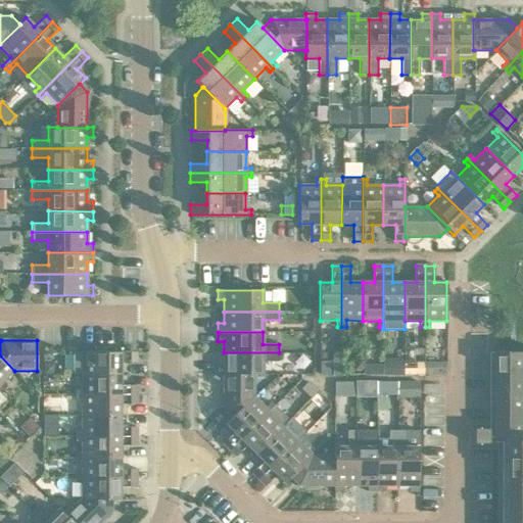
[(507,437),(506,522),(522,522),(522,351),(494,351),(494,437),(507,437)]
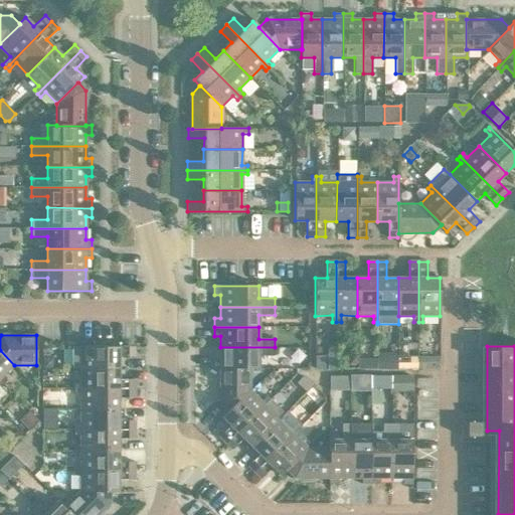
[(72,368),(80,368),(119,368),(119,357),(135,357),(135,347),(72,347),(72,368)]
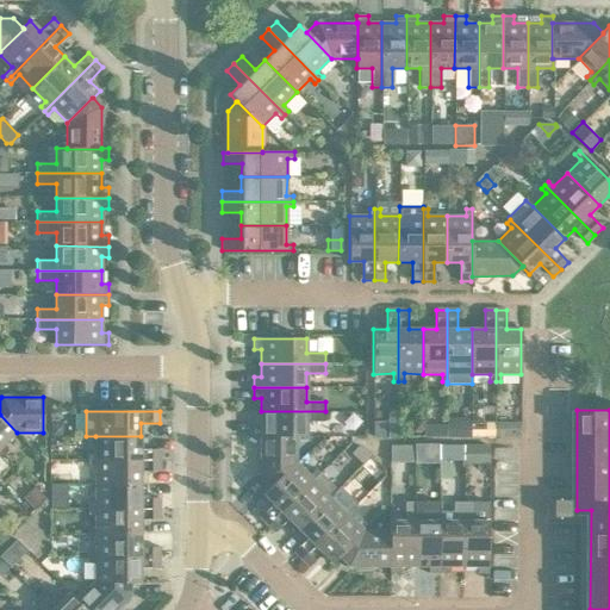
[(325,422),(325,411),(261,411),(261,425),(254,425),(254,437),(261,437),(261,436),(296,435),(296,436),(306,436),(306,422),(325,422)]
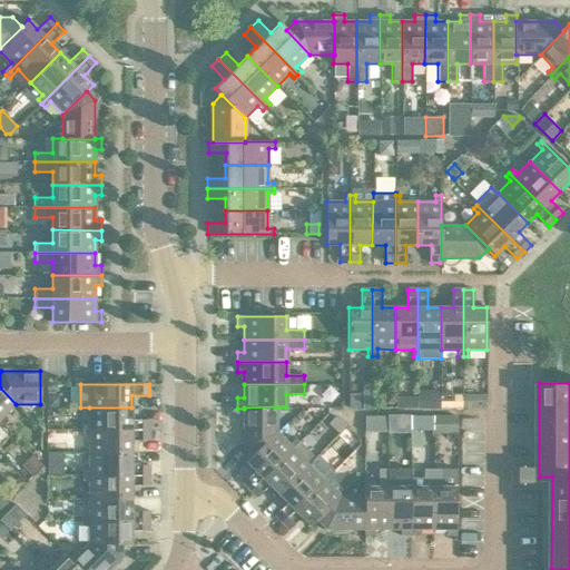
[(15,404),(16,404),(0,387),(0,421),(3,424),(7,421),(2,416),(15,404)]
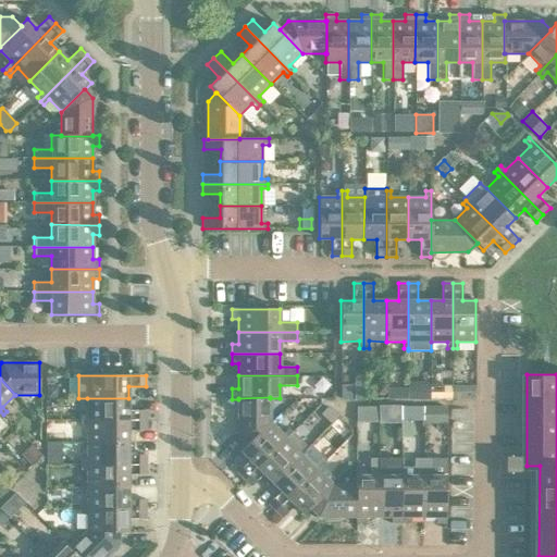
[(58,392),(52,387),(46,387),(46,398),(58,398),(58,392)]
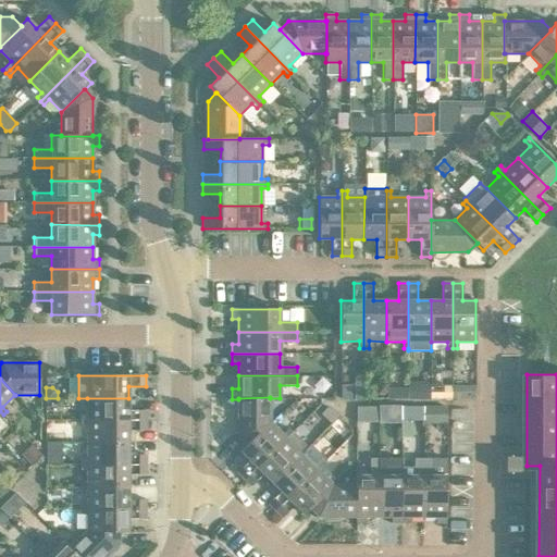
[(270,421),(270,398),(270,397),(238,398),(238,399),(237,436),(246,444),(247,445),(270,421)]
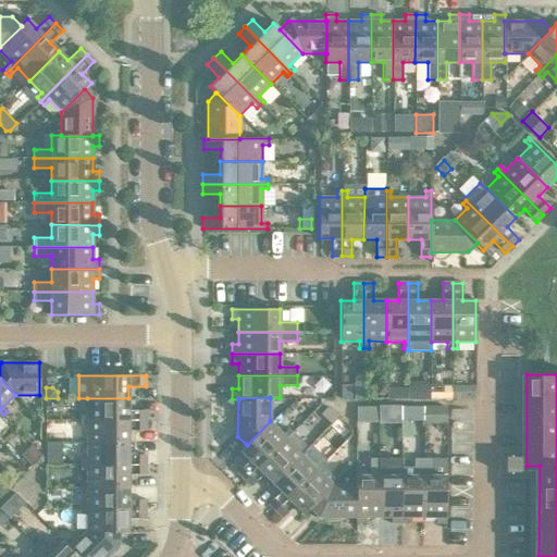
[(146,420),(146,410),(128,410),(128,398),(87,398),(87,416),(79,416),(79,420),(146,420)]
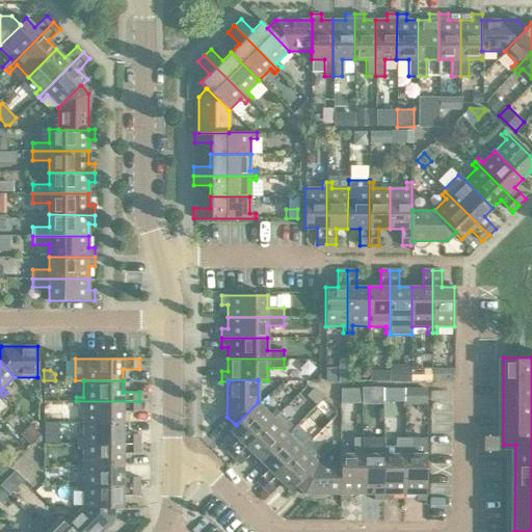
[(340,403),(362,403),(362,388),(341,388),(340,403)]
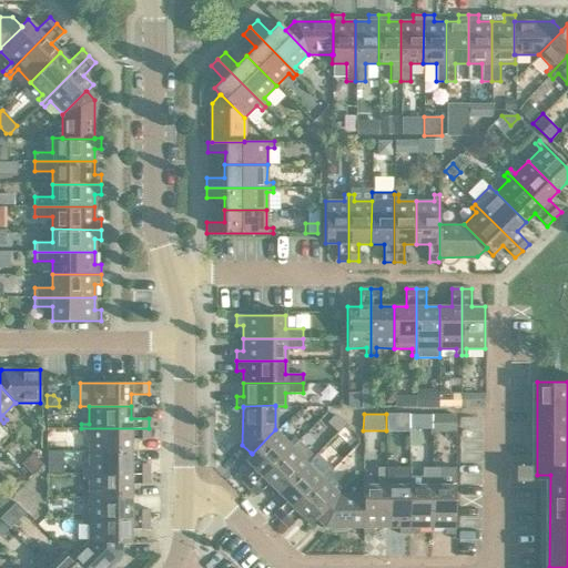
[(409,428),(432,429),(433,415),(409,414),(409,428)]
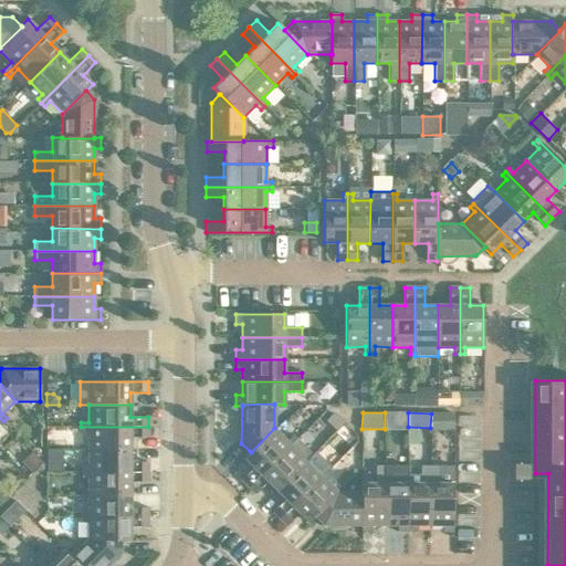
[(88,432),(87,450),(130,450),(130,438),(148,438),(148,427),(81,427),(81,432),(88,432)]
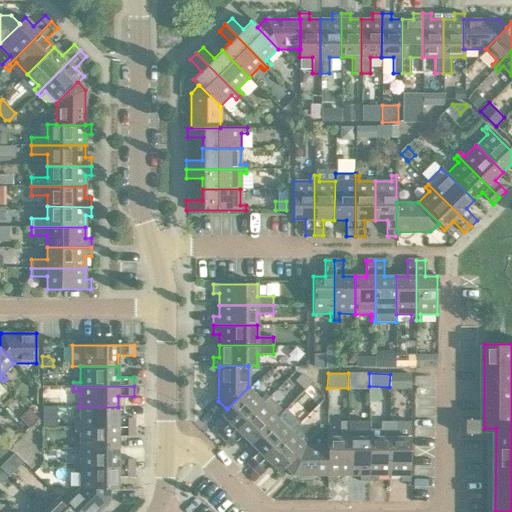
[(248,388),(248,387),(227,409),(226,408),(220,414),(229,423),(218,434),(224,441),(267,398),(264,395),(259,399),(248,388)]
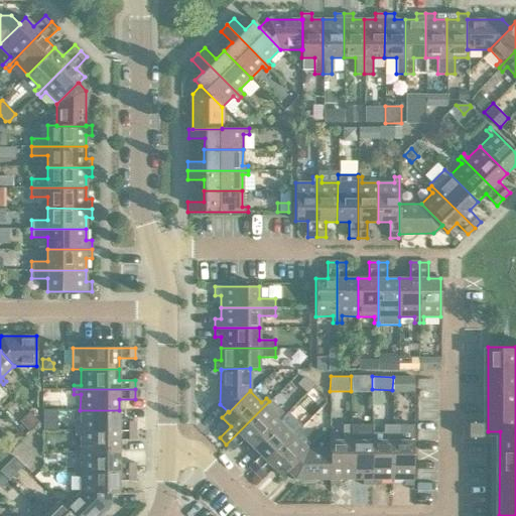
[(252,447),(279,420),(285,414),(270,399),(269,401),(226,444),(232,450),(244,439),(252,447)]
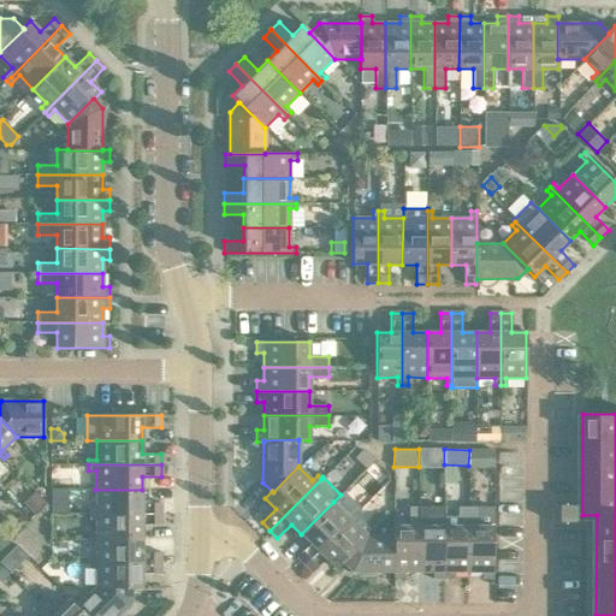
[(67,489),(51,489),(51,513),(67,513),(67,489)]
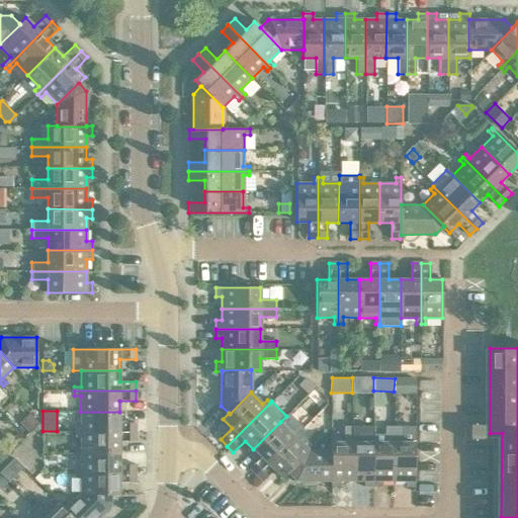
[(74,428),(74,432),(135,432),(135,423),(119,423),(119,412),(80,412),(80,428),(74,428)]
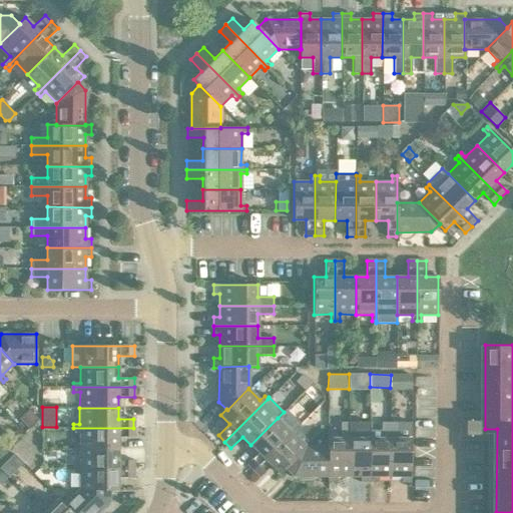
[(21,420),(30,430),(38,422),(29,412),(21,420)]
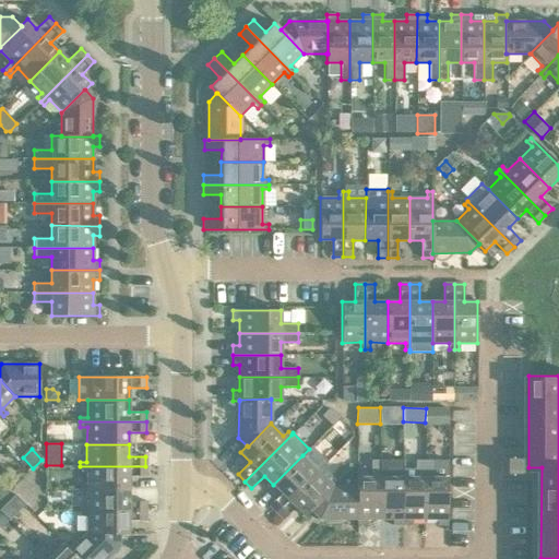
[(269,506),(276,513),(322,466),(319,463),(314,467),(302,455),(273,485),(282,494),(269,506)]
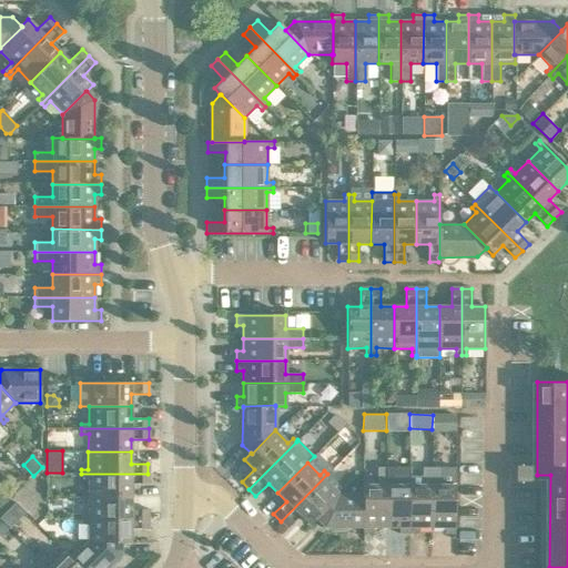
[(531,466),(509,466),(509,482),(531,482),(531,466)]
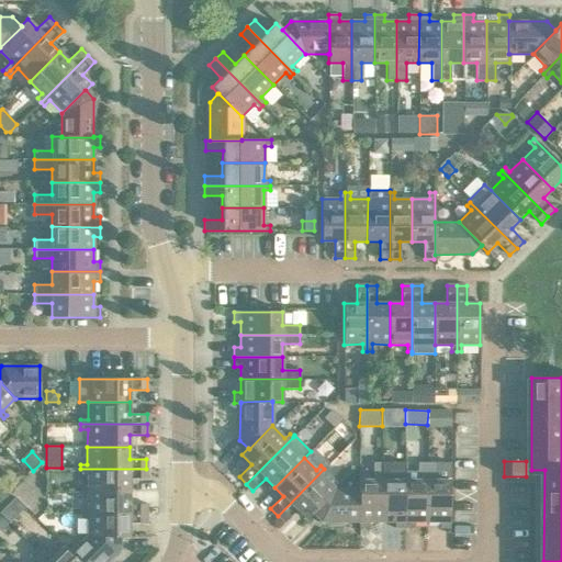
[(359,480),(359,489),(360,489),(359,521),(359,528),(369,528),(369,521),(382,521),(382,462),(372,462),(372,480),(359,480)]
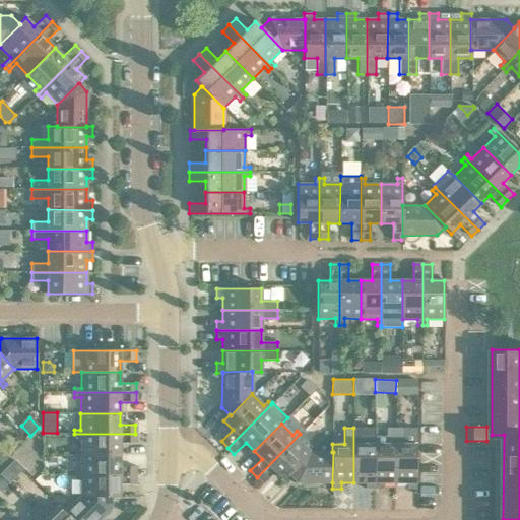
[(365,489),(374,489),(374,444),(363,444),(363,428),(353,428),(353,482),(365,482),(365,489)]
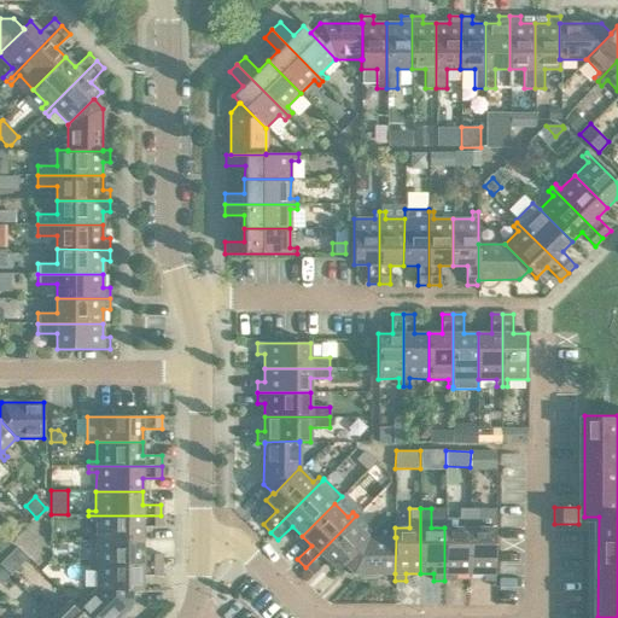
[(455,573),(468,573),(470,508),(459,508),(459,518),(444,518),(444,528),(444,581),(455,581),(455,573)]
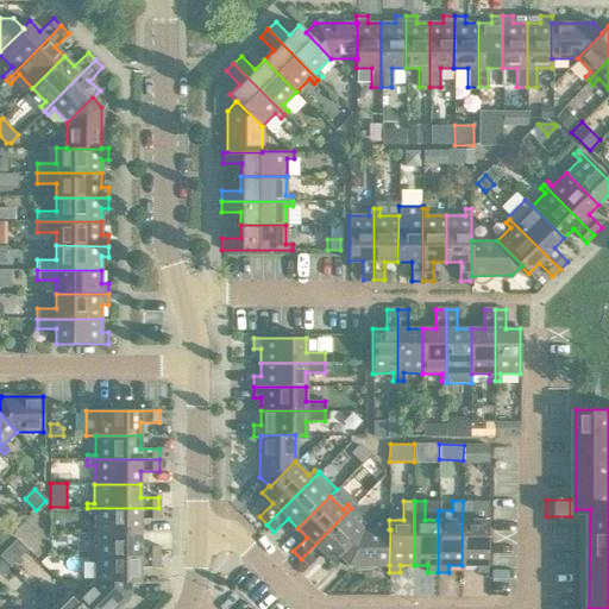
[(476,572),(488,572),(488,520),(488,501),(463,501),(462,565),(476,565),(476,572)]
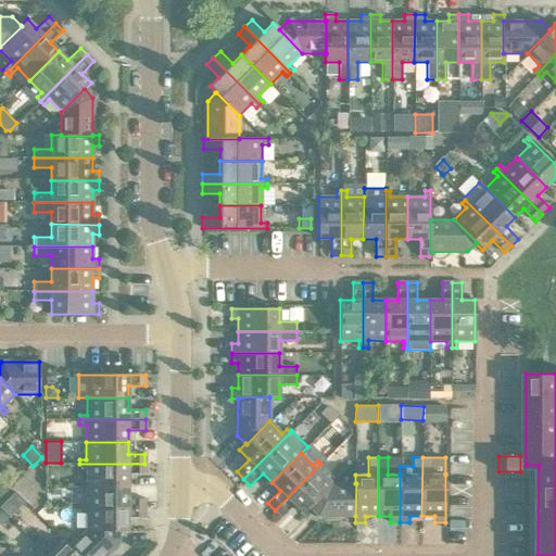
[(86,469),(86,487),(127,487),(127,474),(144,474),(144,464),(79,464),(79,469),(86,469)]
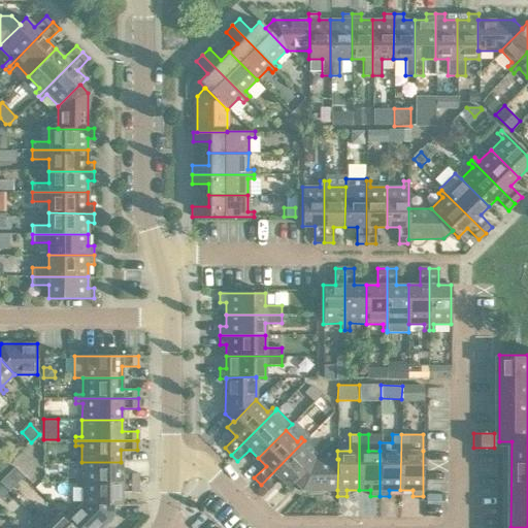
[(288,488),(294,482),(293,482),(316,459),(315,459),(303,448),(308,443),(304,440),(261,485),(267,491),(278,480),(288,488)]
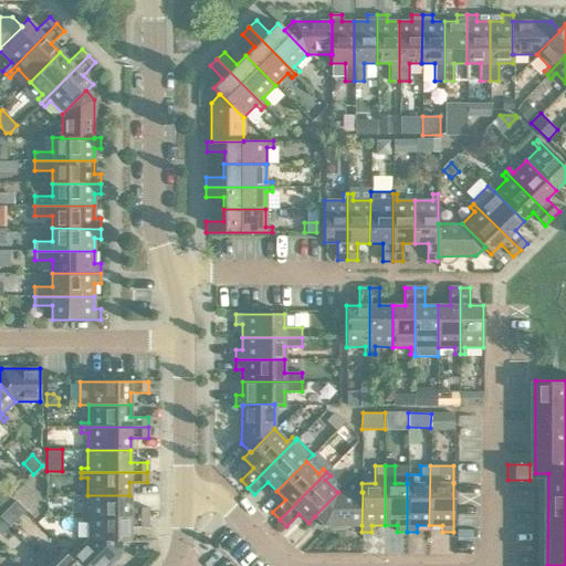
[(0,507),(9,500),(0,490),(0,507)]
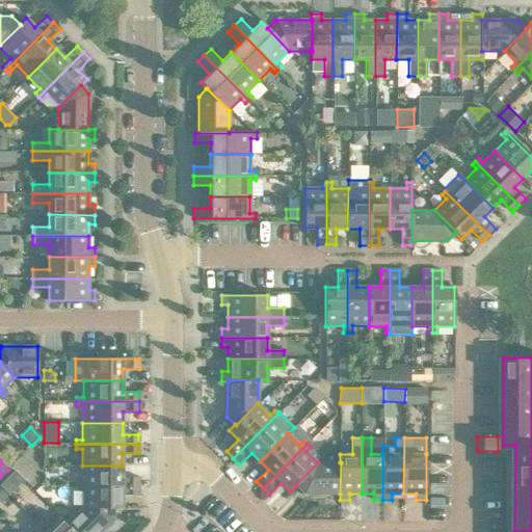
[(304,494),(340,494),(341,462),(340,462),(318,462),(295,485),(296,485),(304,494)]
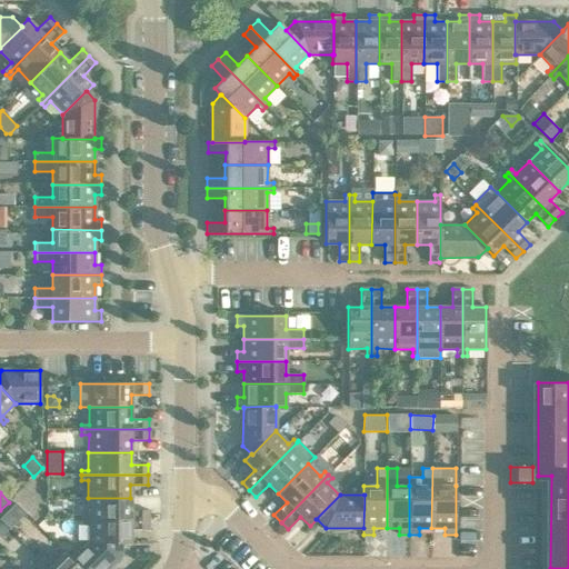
[(81,516),(81,520),(148,520),(148,510),(130,510),(130,498),(88,498),(88,516),(81,516)]
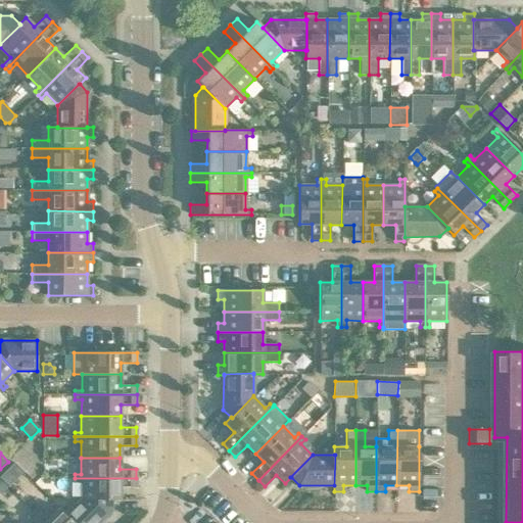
[(24,472),(14,463),(7,470),(0,477),(0,478),(8,487),(16,479),(24,472)]
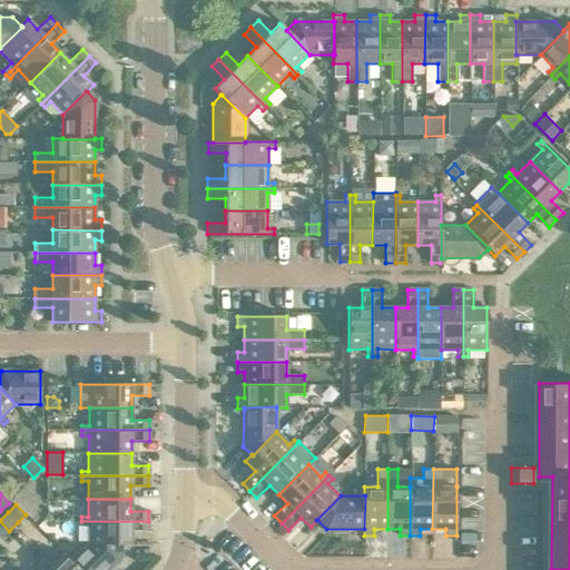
[(88,543),(121,543),(121,544),(130,544),(130,531),(148,531),(148,521),(81,521),(81,526),(88,526),(88,543)]
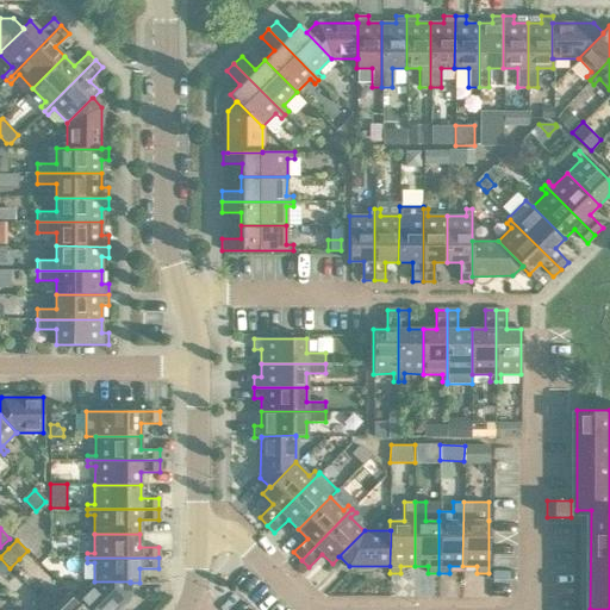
[(94,582),(76,599),(75,601),(85,609),(116,609),(130,596),(130,583),(130,582),(94,582)]
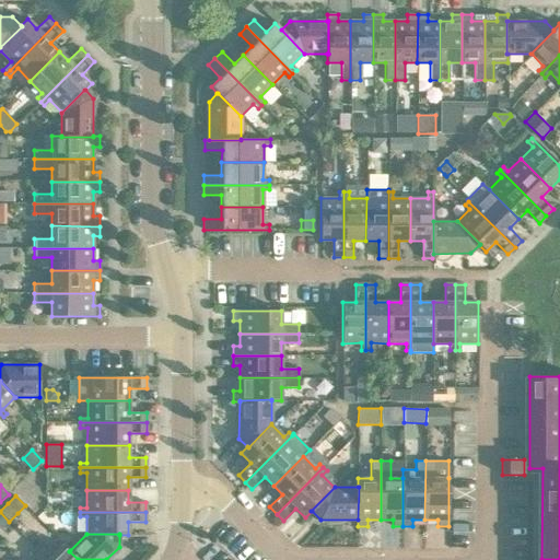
[(78,559),(69,551),(70,550),(63,544),(54,553),(42,541),(35,548),(46,559),(78,559)]
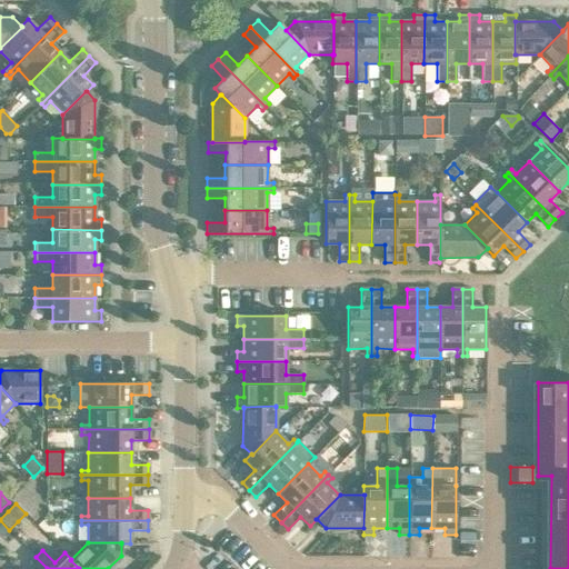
[(33,568),(47,568),(36,557),(29,563),(33,568)]
